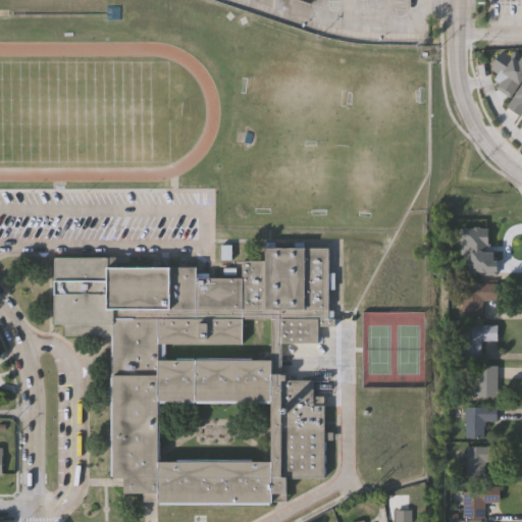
[(521,52),(521,76),(509,97),(496,88),(499,83),(493,80),(497,73),(488,68),(501,50),(509,55),(513,51),(520,55),(521,52)]
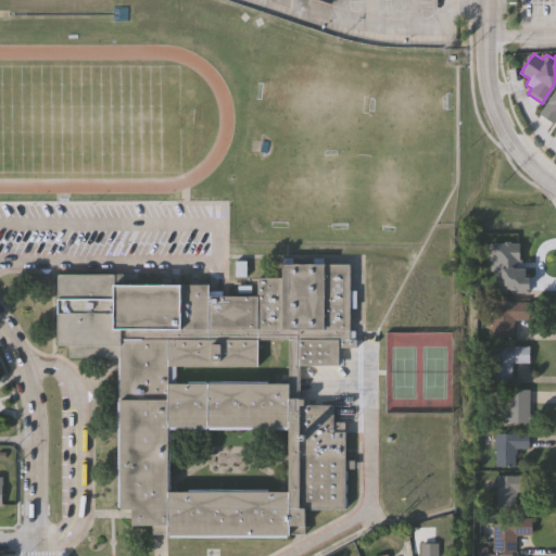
[(555,86),(555,118),(553,124),(539,114),(555,86)]
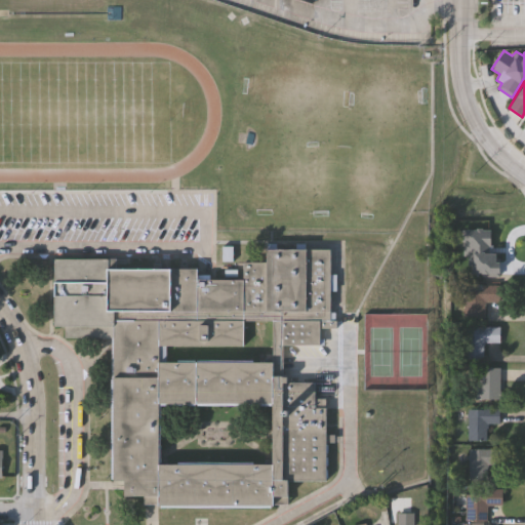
[(462,230),(489,230),(489,251),(495,252),(495,263),(499,263),(499,275),(462,275),(462,230)]
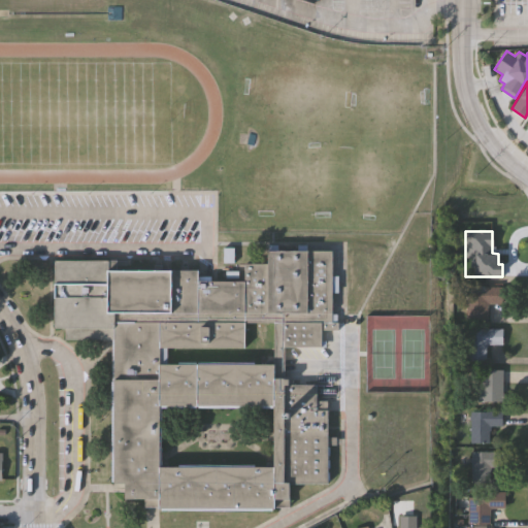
[(334,248),(334,318),(323,318),(323,343),(288,343),(288,382),(318,382),(318,405),(328,405),(328,482),(293,482),(294,498),(271,498),(271,508),(156,508),(156,506),(143,506),(143,498),(122,498),(122,481),(110,481),(110,377),(114,377),(114,325),(53,325),(53,258),(107,258),(107,268),(197,268),(197,277),(244,277),(244,259),(265,259),(265,248),(334,248)]
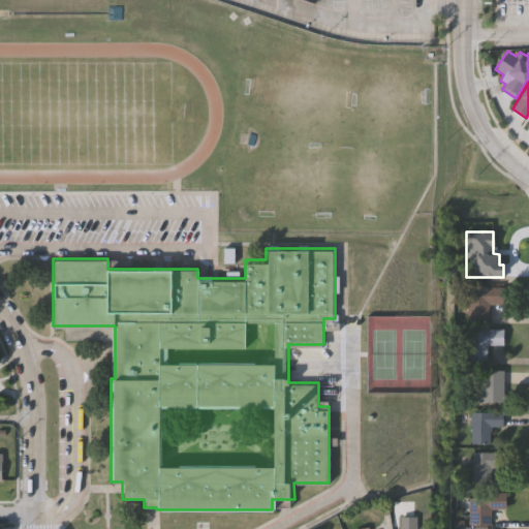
[(467,320),(467,288),(504,288),(504,306),(488,306),(488,320),(467,320)]
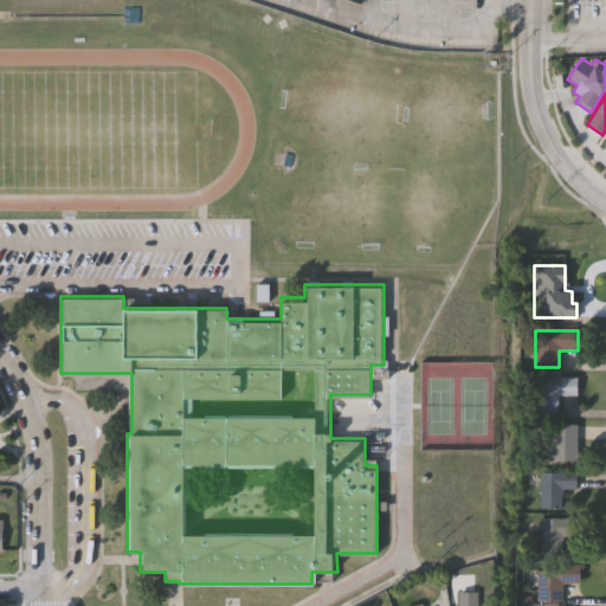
[(577,379),(577,398),(558,398),(558,417),(534,417),(534,379),(577,379)]
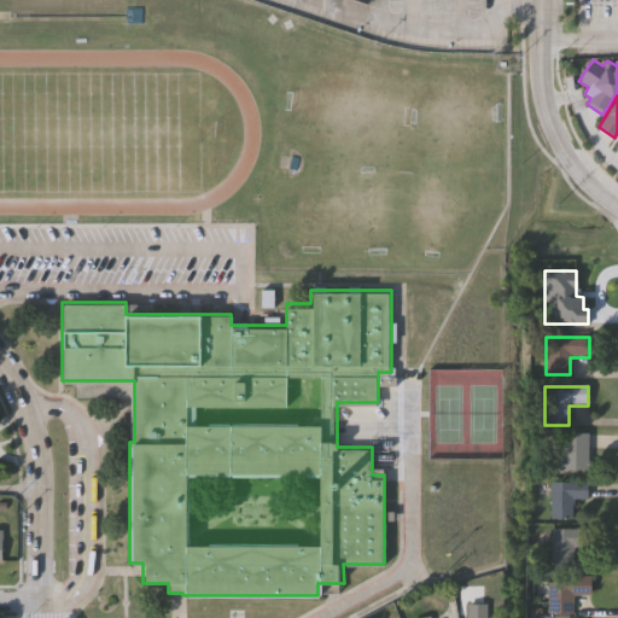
[(558,472),(558,435),(588,435),(588,472),(558,472)]
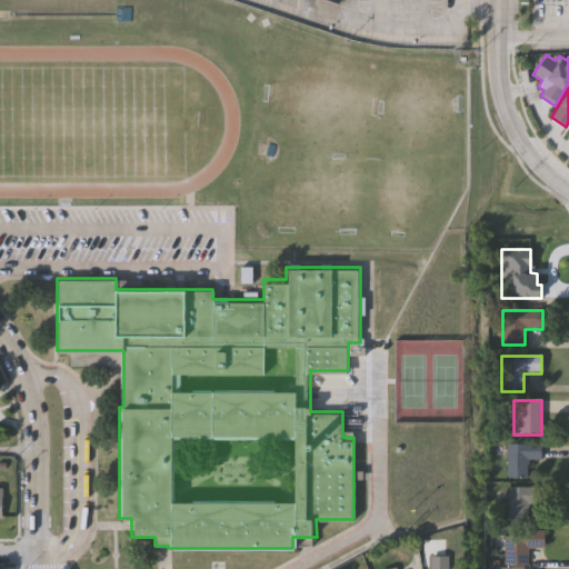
[(541,445),(541,460),(527,460),(527,479),(506,479),(507,445),(541,445)]
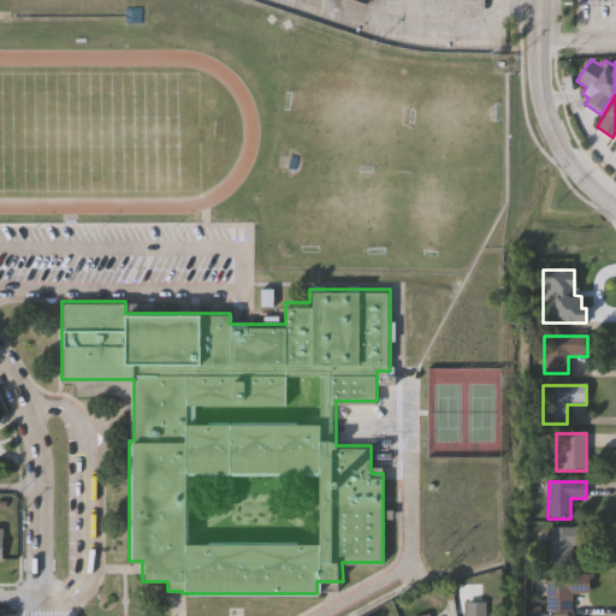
[(549,564),(549,528),(590,528),(590,546),(572,546),(572,564),(549,564)]
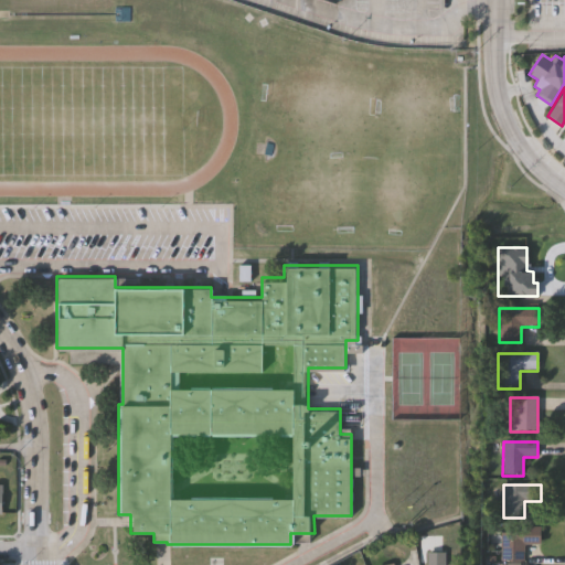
[(501,563),(501,532),(540,532),(540,544),(524,544),(524,563),(501,563)]
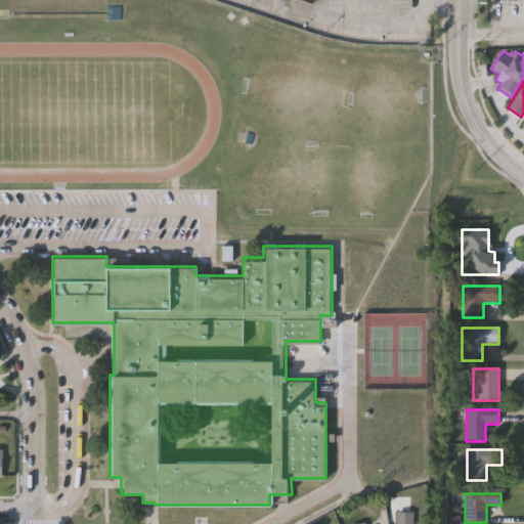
[(396,523),(396,513),(411,513),(411,523),(396,523)]
